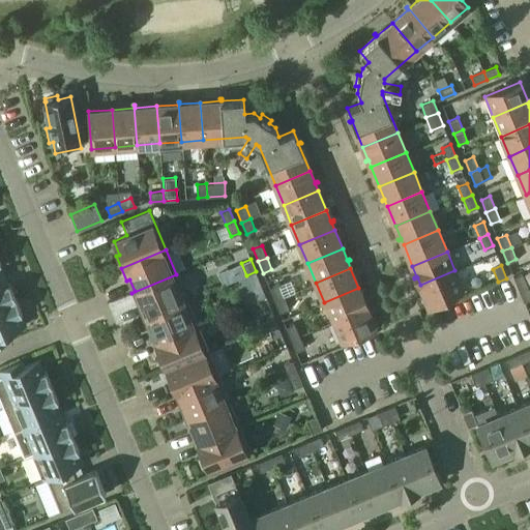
[(464,291),(454,270),(420,285),(429,305),(464,291)]
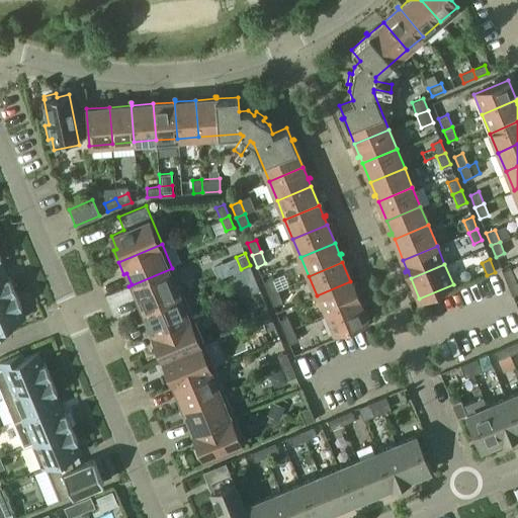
[(254,277),(250,265),(241,269),(246,280),(254,277)]
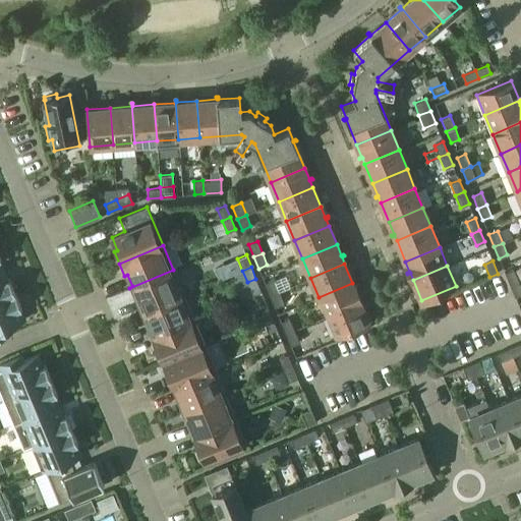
[(0,299),(15,293),(9,279),(6,280),(2,270),(0,271),(0,299)]
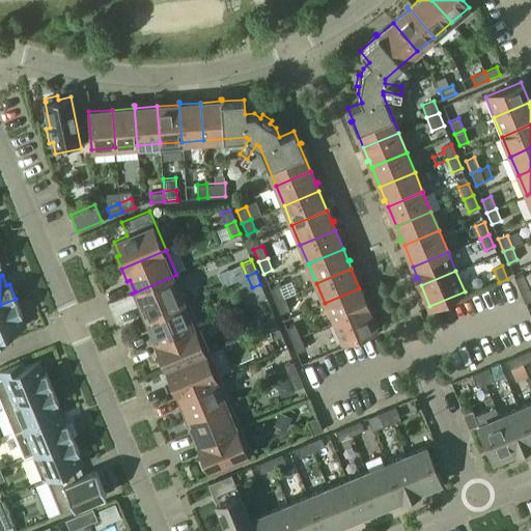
[(137,307),(142,319),(188,301),(176,275),(132,294),(132,295),(135,294),(140,305),(137,307)]
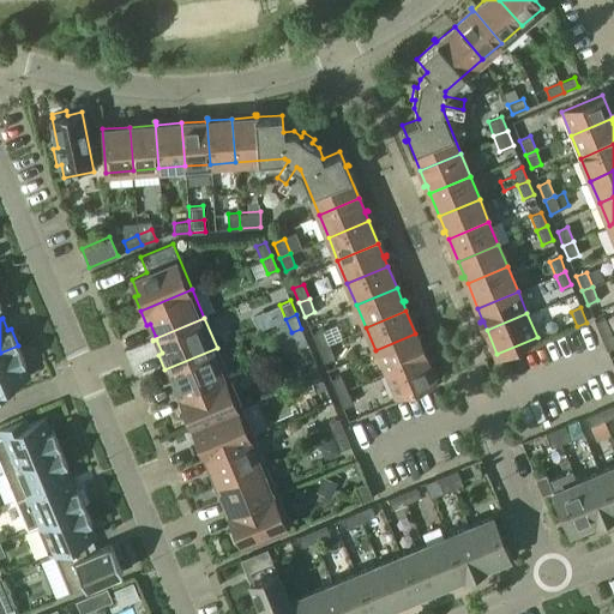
[(595,321),(601,336),(611,331),(606,318),(595,321)]
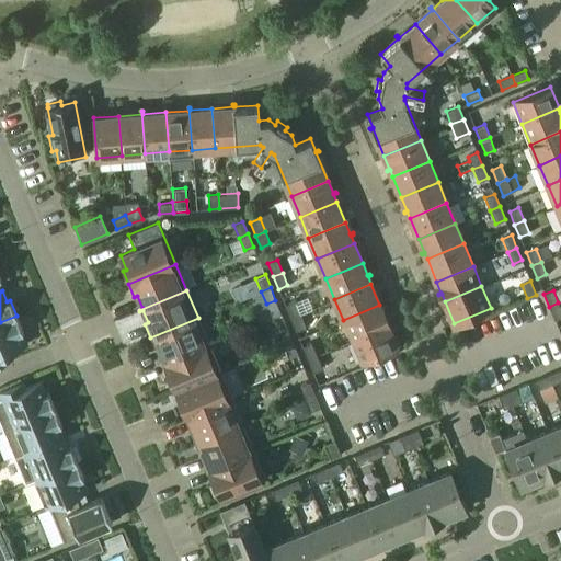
[(290,318),(299,313),(294,300),(285,305),(290,318)]
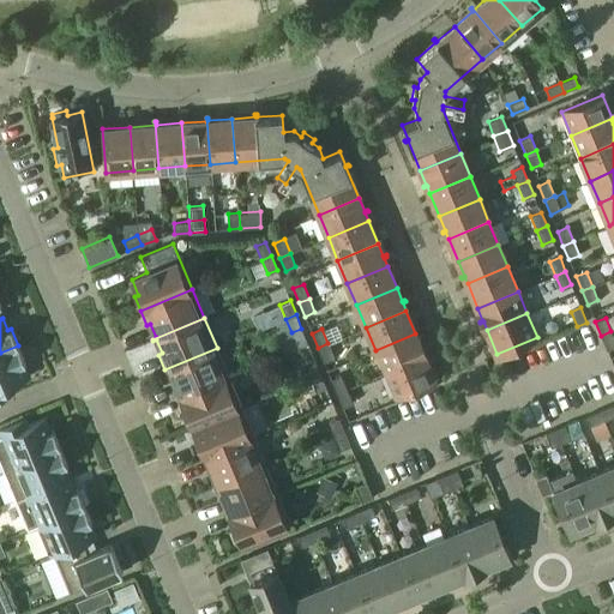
[(613,338),(611,331),(601,336),(607,350),(613,347),(613,338)]
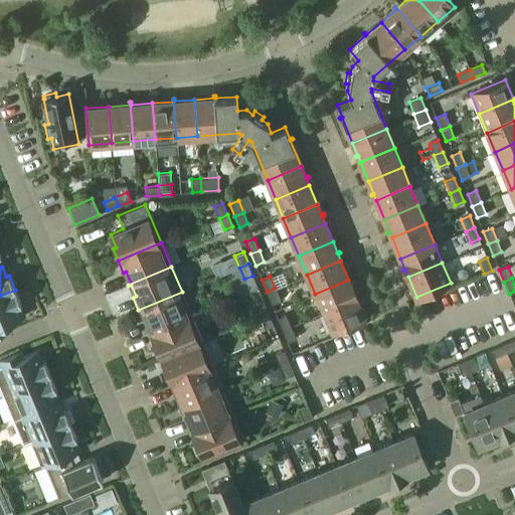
[(353,291),(348,280),(315,294),(323,313),(356,299),(353,292),(356,291),(355,290),(353,291)]
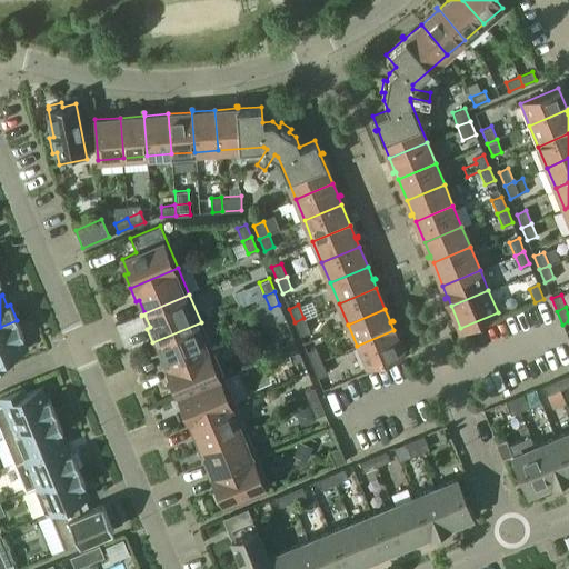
[(309,331),(303,318),(295,322),(300,336),(309,331)]
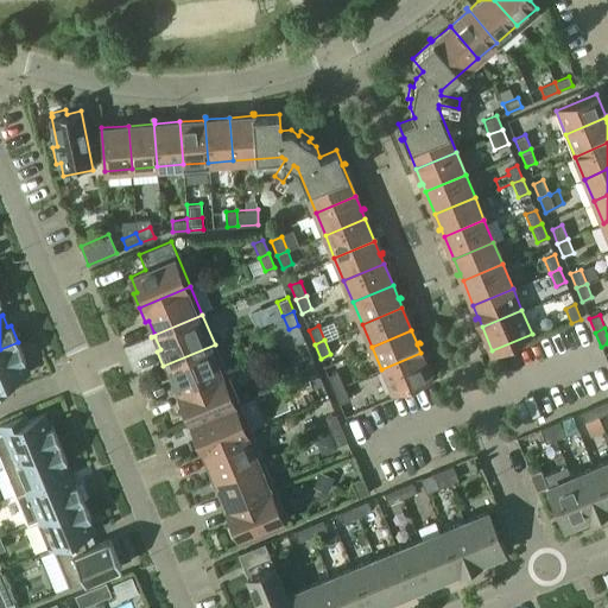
[(25,360),(18,342),(0,349),(0,392),(12,388),(10,381),(27,374),(23,361),(25,360)]
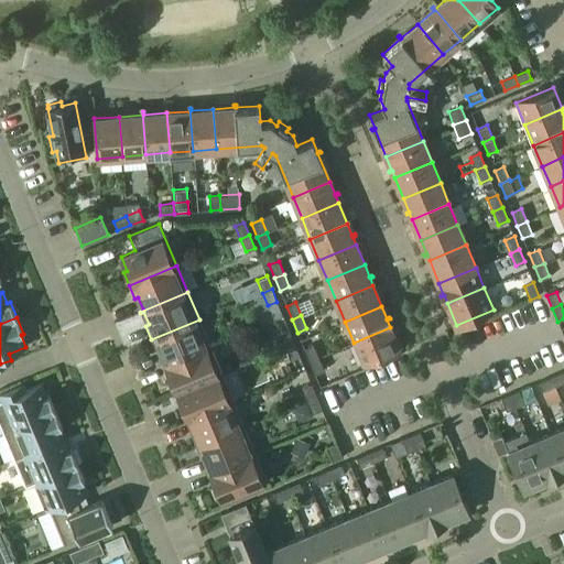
[(162,365),(162,366),(210,346),(199,320),(151,339),(156,353),(160,350),(165,364),(162,365)]
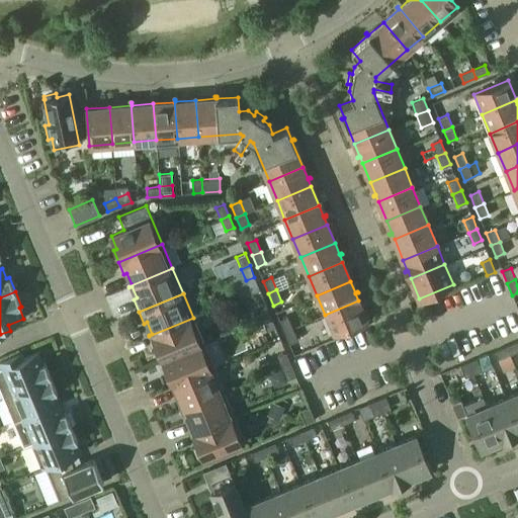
[(366,321),(358,300),(325,315),(333,335),(366,321)]
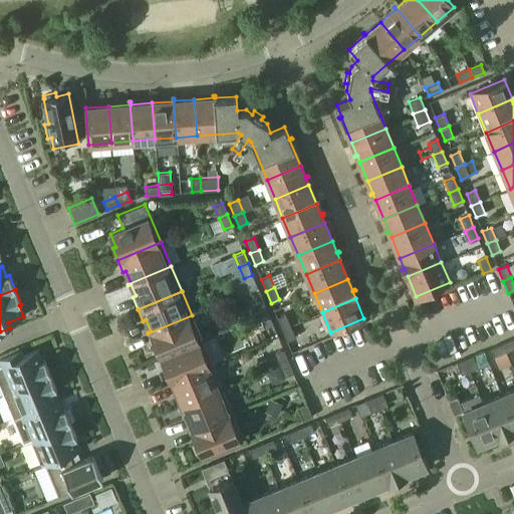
[(260,315),(268,312),(263,300),(255,304),(260,315)]
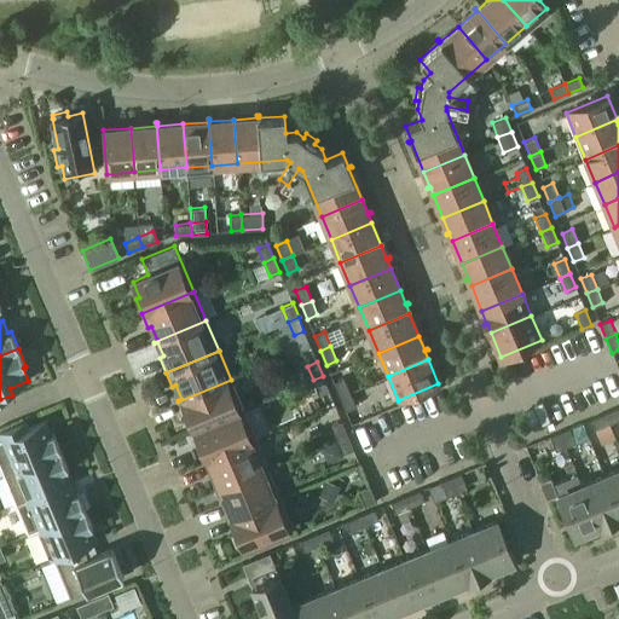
[(329,391),(323,376),(313,380),(318,394),(329,391)]
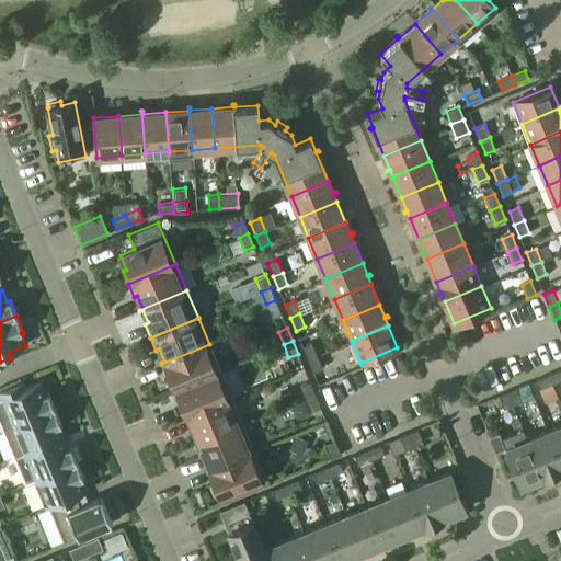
[(301,346),(307,359),(317,355),(311,342),(301,346)]
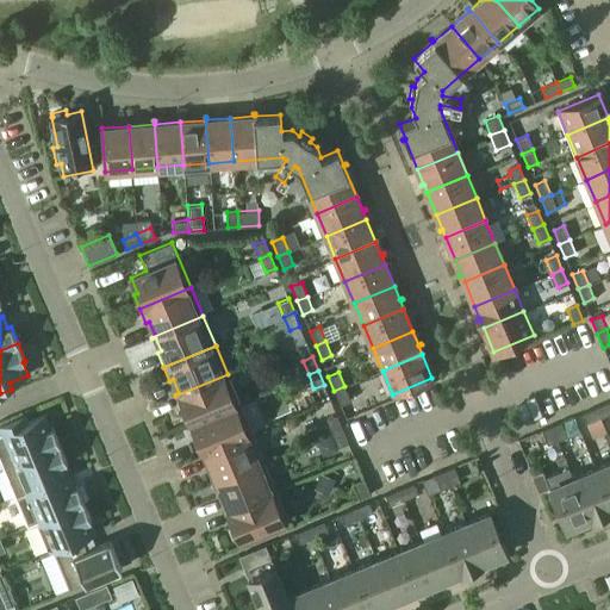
[(240,404),(228,374),(175,396),(176,397),(180,394),(185,409),(182,410),(188,424),(240,404)]
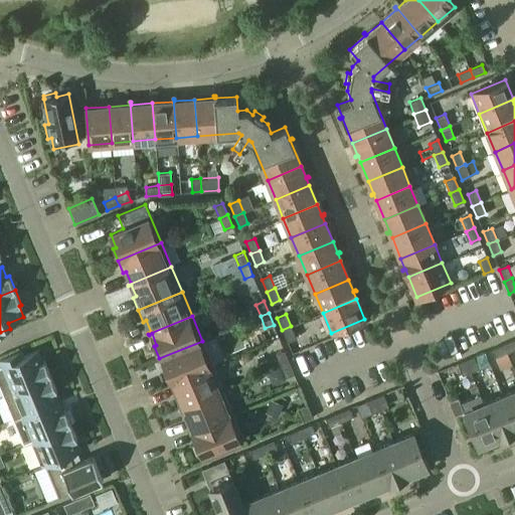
[(291,326),(282,330),(287,342),(296,338),(291,326)]
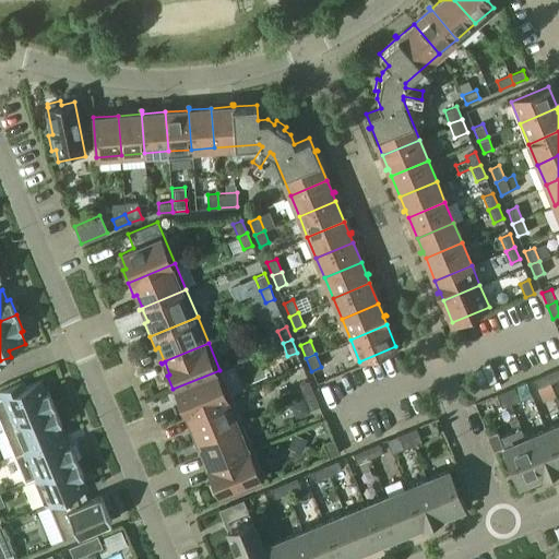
[(558,367),(558,368),(546,373),(550,383),(558,379),(558,367)]
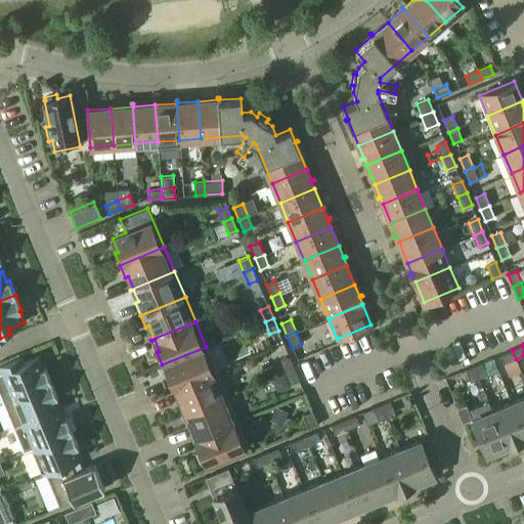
[(172,389),(172,390),(216,372),(206,347),(162,364),(167,377),(170,376),(174,388),(172,389)]
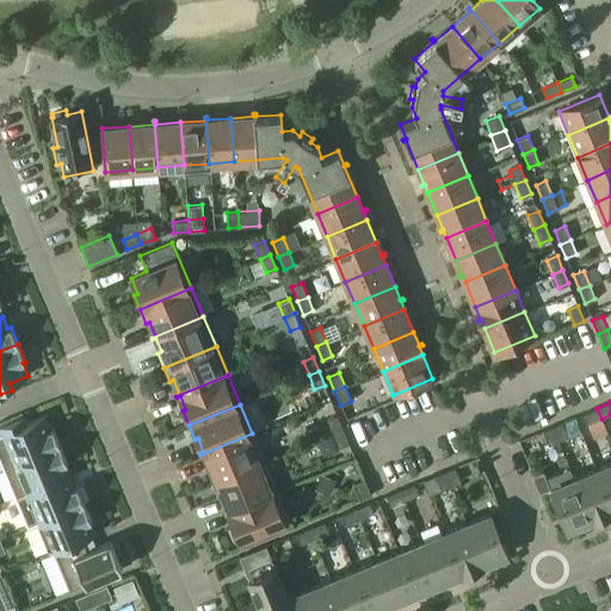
[(602,419),(597,408),(582,414),(587,424),(602,419)]
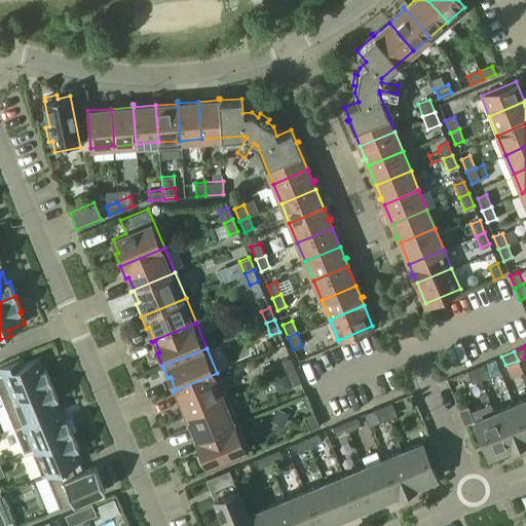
[(0,373),(0,398),(2,404),(51,383),(45,368),(43,369),(38,358),(23,365),(21,359),(0,366),(0,371),(1,373),(0,373)]
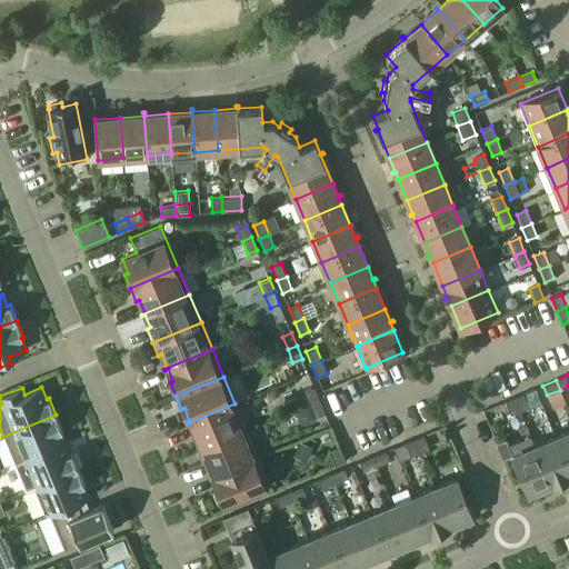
[(303,391),(309,403),(319,400),(313,387),(303,391)]
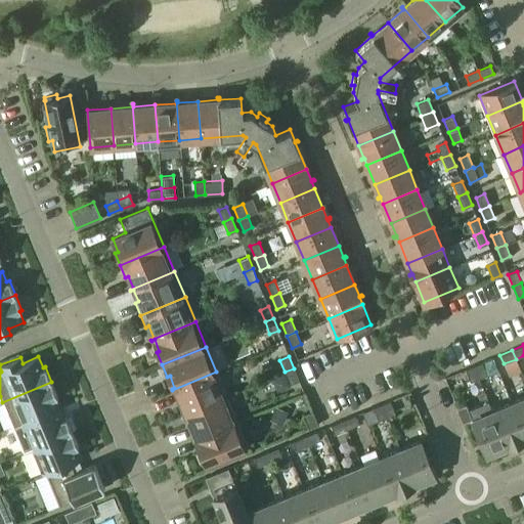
[(474,366),(479,379),(487,375),(482,362),(474,366)]
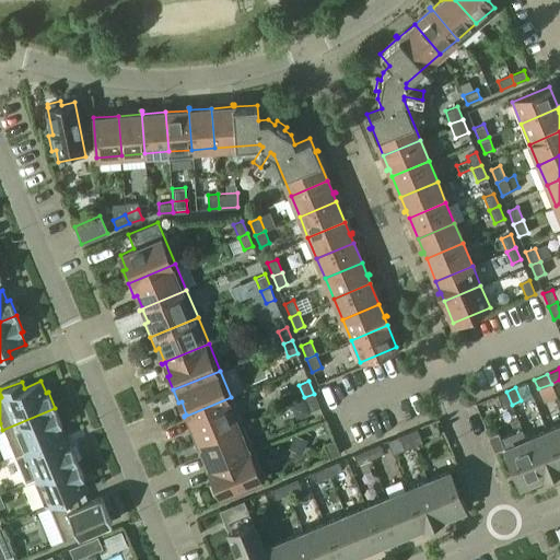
[(502,408),(512,405),(506,392),(497,395),(502,408)]
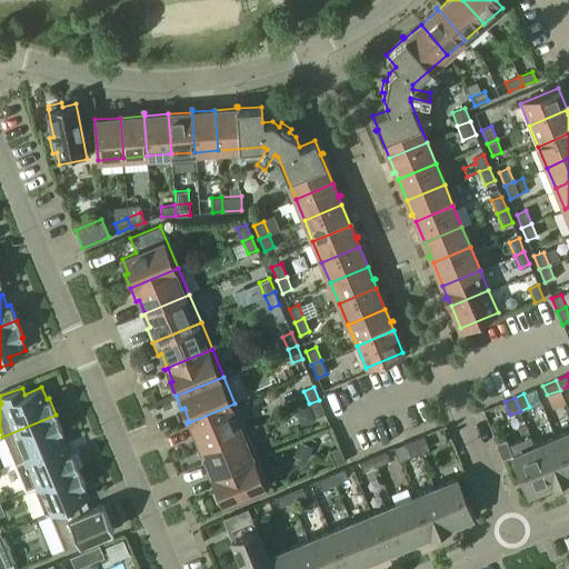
[(319,400),(309,403),(315,417),(325,413),(319,400)]
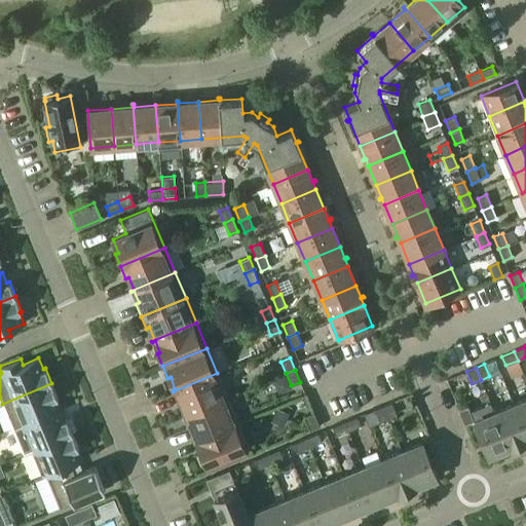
[(178,404),(183,416),(227,398),(217,373),(173,391),(176,390),(181,403),(178,404)]
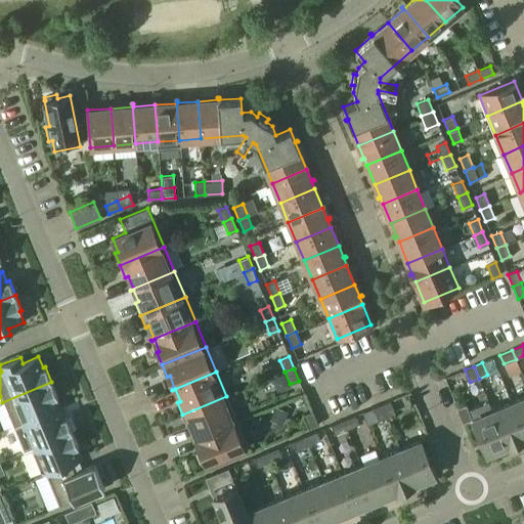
[(2,402),(12,427),(59,407),(54,397),(57,396),(51,382),(2,402)]
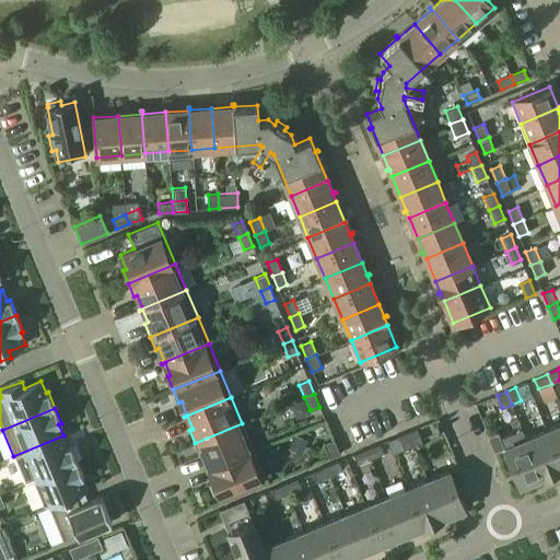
[(206,469),(206,470),(253,451),(242,423),(195,443),(200,456),(203,455),(209,468),(206,469)]
